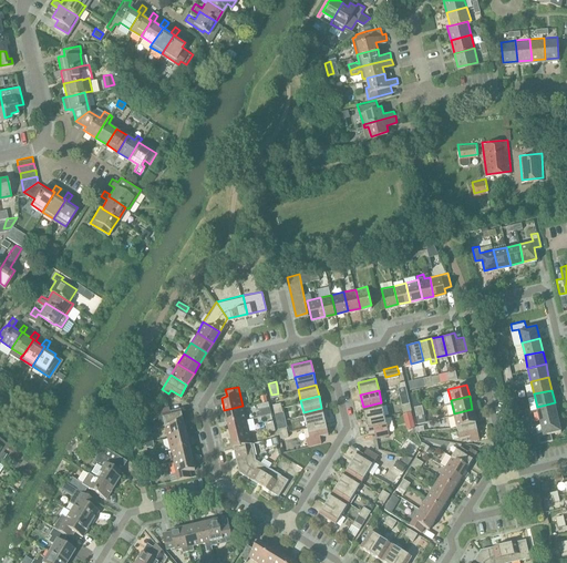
[(366,418),(384,415),(381,402),(363,407),(366,418)]
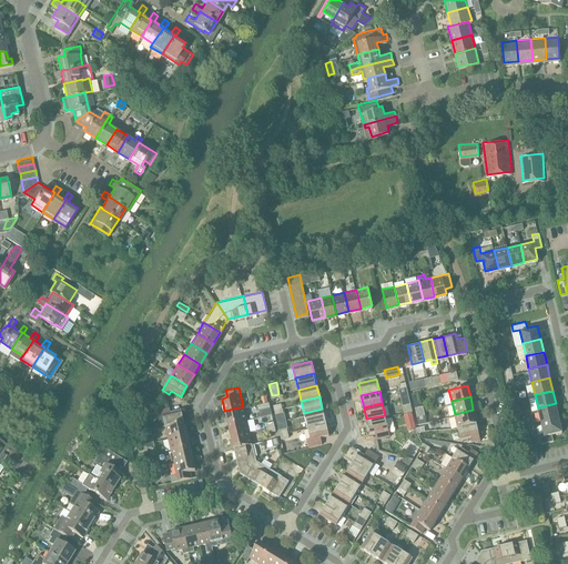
[(540,421),(558,416),(556,403),(538,408),(540,421)]
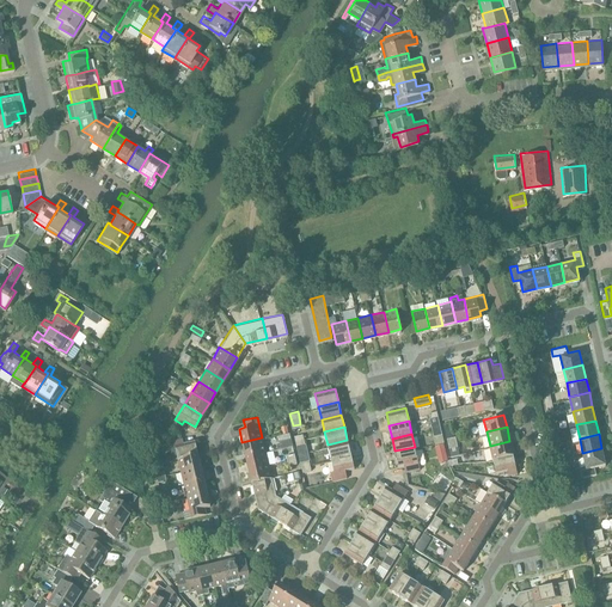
[(177,457),(197,452),(194,440),(183,442),(182,436),(173,439),(177,457)]
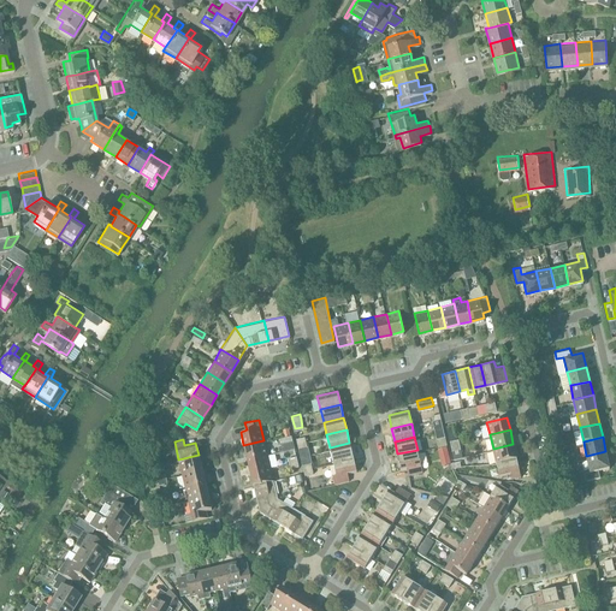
[(247,460),(267,455),(264,440),(243,445),(247,460)]
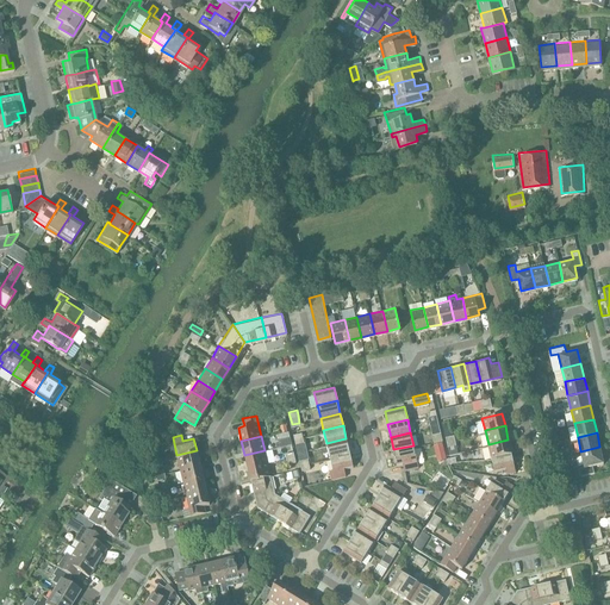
[(329,456),(349,451),(346,438),(327,443),(329,456)]
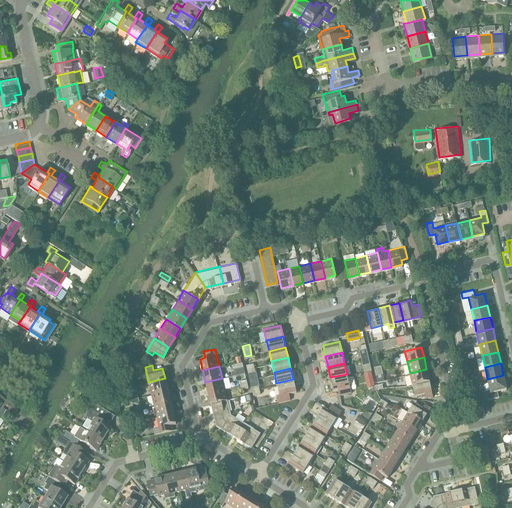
[(368,385),(374,384),(371,369),(365,371),(368,385)]
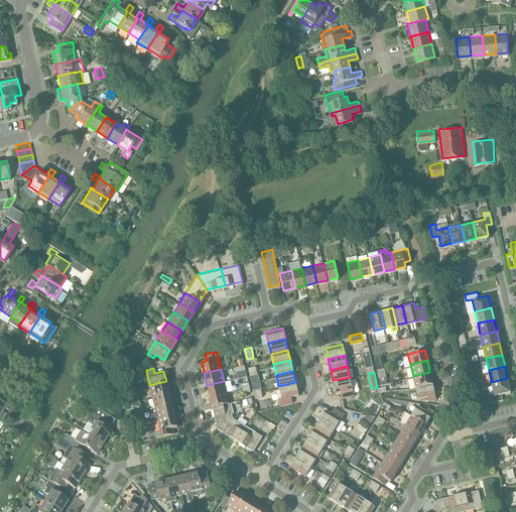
[(415,387),(432,382),(429,372),(413,376),(415,387)]
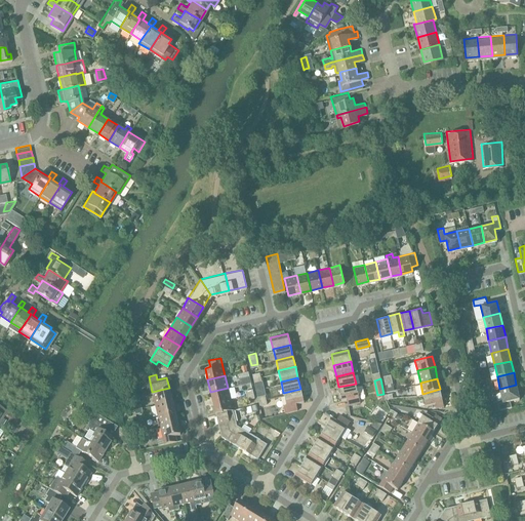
[(356,384),(338,387),(341,398),(347,397),(348,403),(360,400),(356,384)]
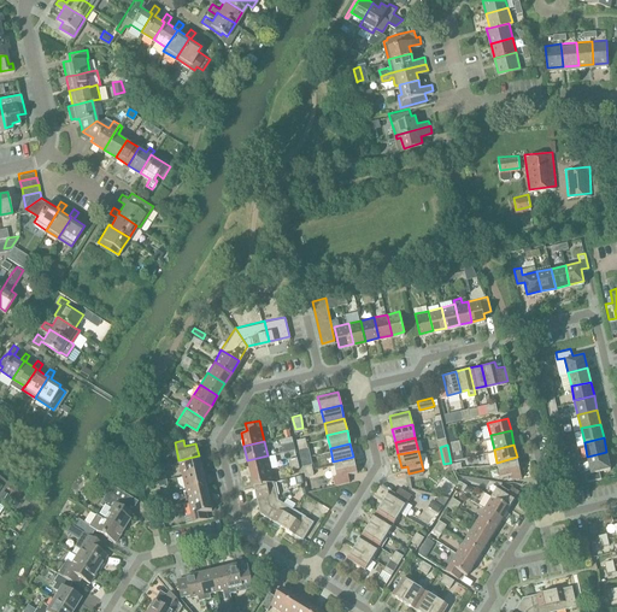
[(606,452),(587,457),(591,470),(585,472),(587,480),(601,476),(600,476),(599,469),(610,466),(606,452)]
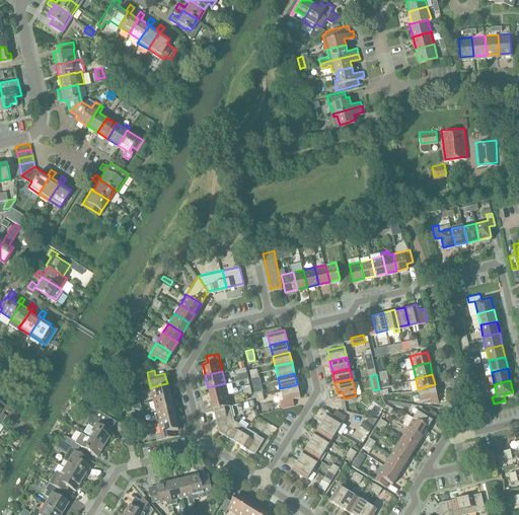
[(153,398),(169,394),(167,383),(150,387),(153,398)]
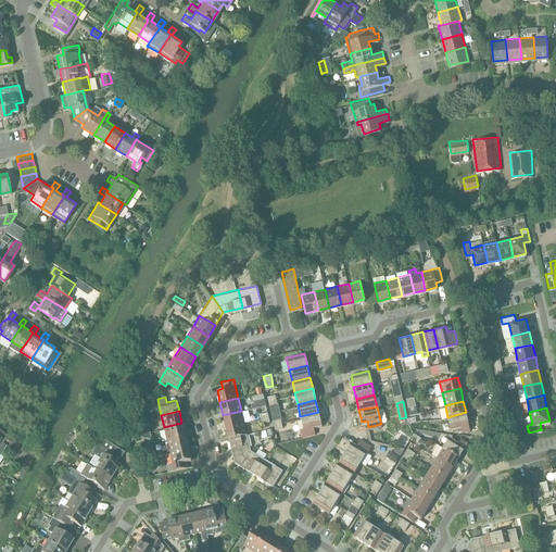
[(226,425),(243,421),(241,411),(223,415),(226,425)]
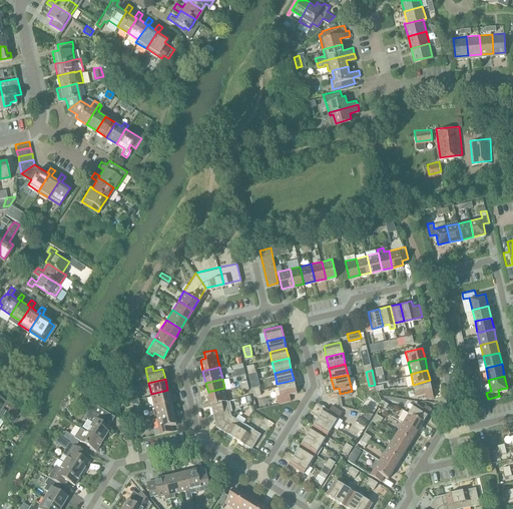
[(294,380),(277,384),(280,395),(277,395),(279,402),(291,399),(290,393),(297,391),(294,380)]
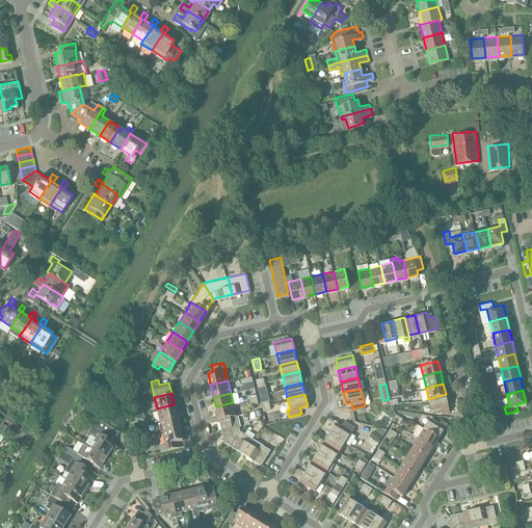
[(446,394),(428,399),(431,410),(441,407),(442,412),(450,410),(446,394)]
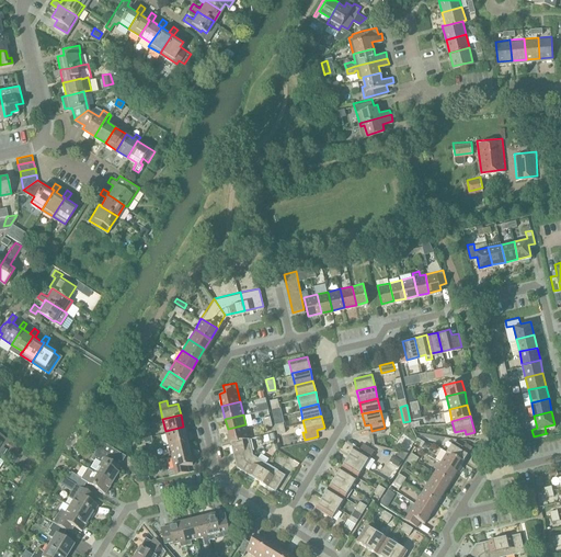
[(230,441),(249,436),(245,424),(228,429),(230,441)]
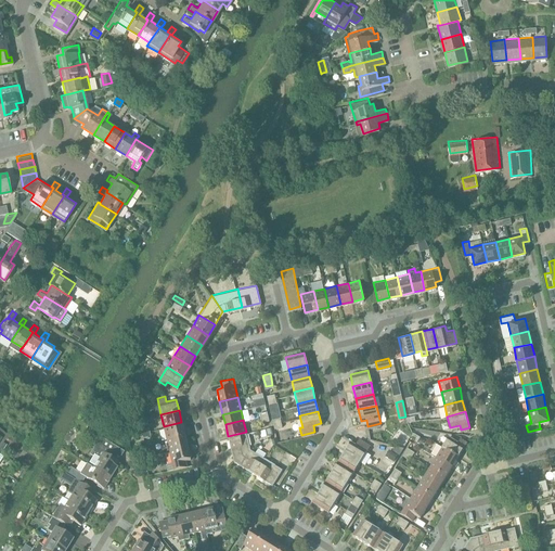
[(166,437),(183,433),(181,422),(164,426),(166,437)]
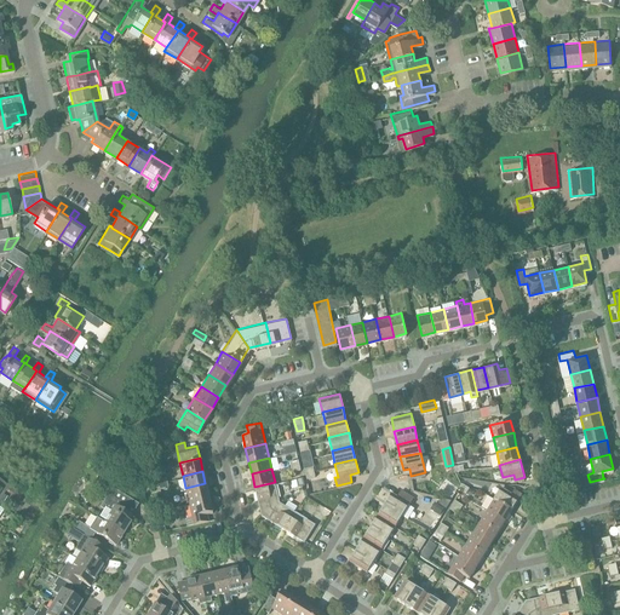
[(260,512),(279,500),(275,482),(254,487),(260,512)]
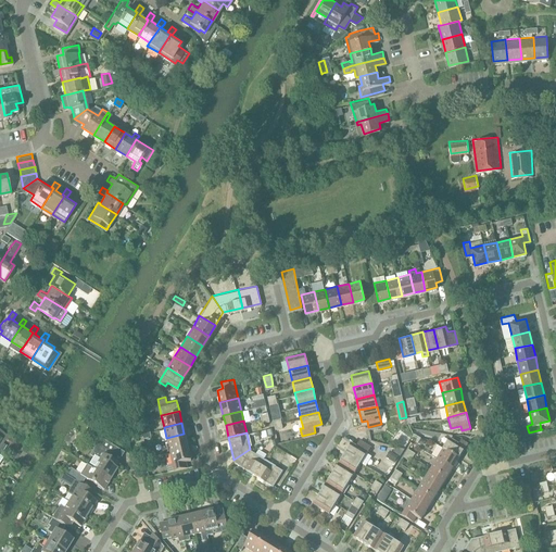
[(169,450),(187,446),(184,434),(166,438),(169,450)]
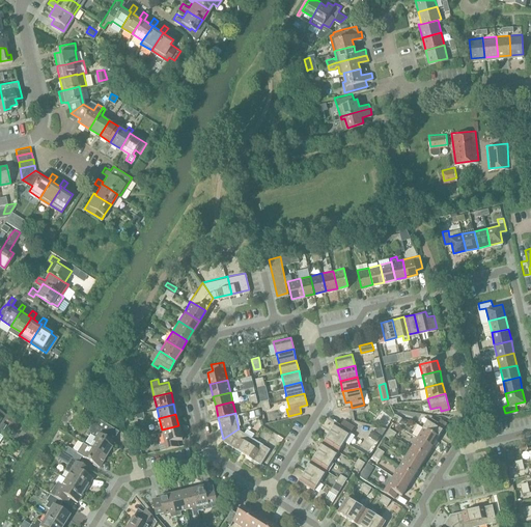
[(88,444),(105,454),(113,442),(111,441),(118,428),(95,415),(86,431),(89,432),(85,440),(90,443),(88,444)]
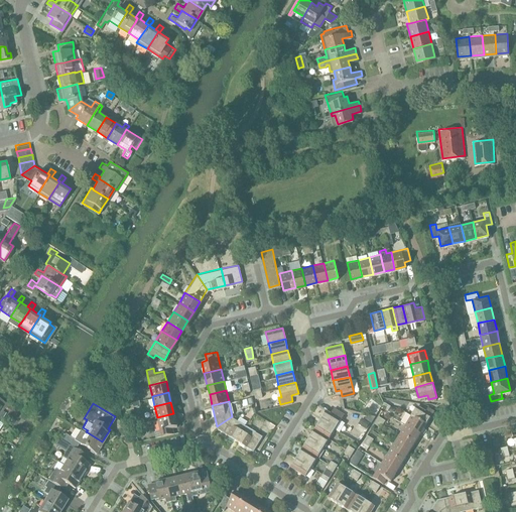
[(411,412),(426,422),(433,409),(427,405),(425,409),(416,403),(411,412)]
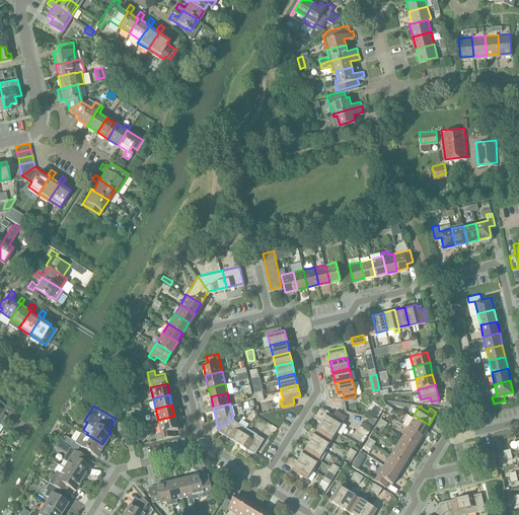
[(321,421),(337,430),(346,415),(336,409),(331,414),(327,411),(321,421)]
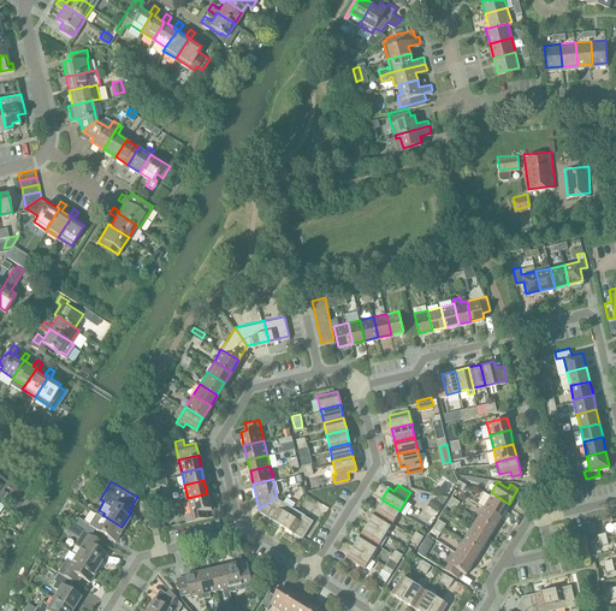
[(502,515),(509,504),(491,492),(484,504),(502,515)]
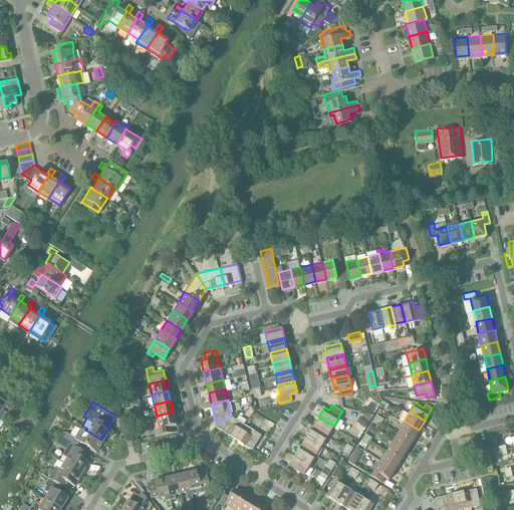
[(173,412),(157,416),(161,433),(172,430),(171,425),(176,423),(173,412)]
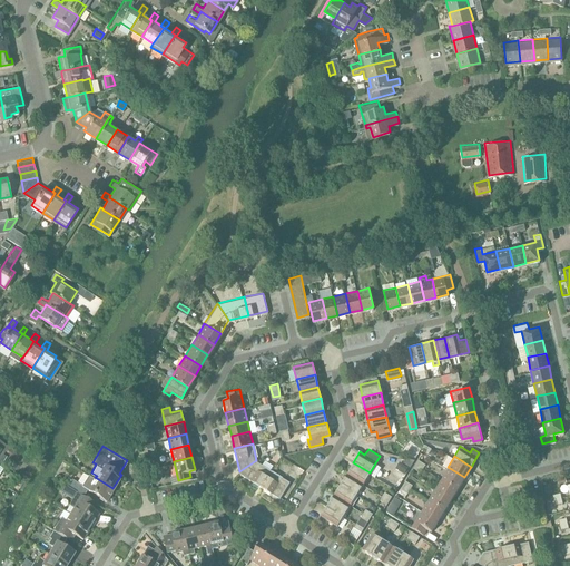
[(263,485),(272,469),(256,460),(239,471),(263,485)]
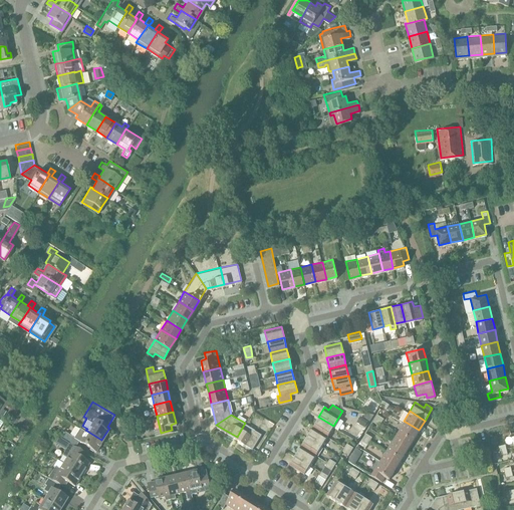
[(365,424),(368,419),(360,415),(357,419),(365,424)]
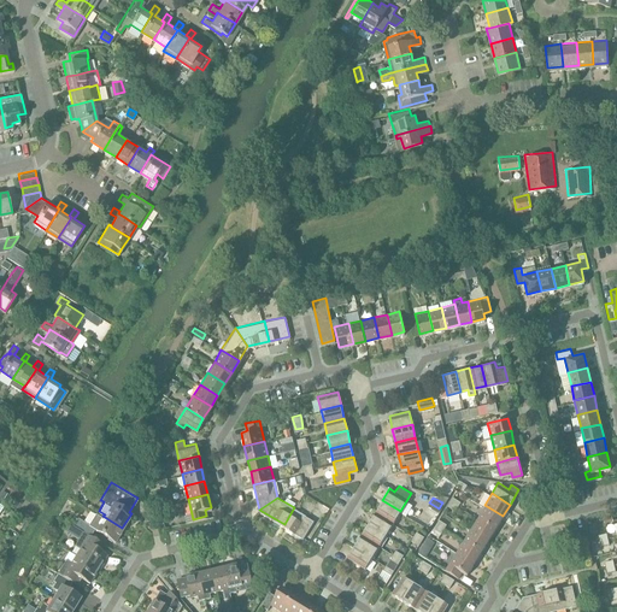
[(393,522),(400,511),(382,500),(375,511),(393,522)]
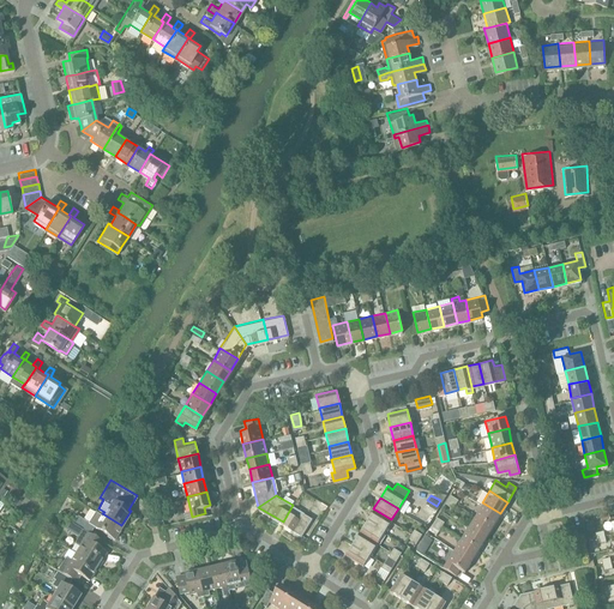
[(493,524),(500,513),(482,502),(475,513),(493,524)]
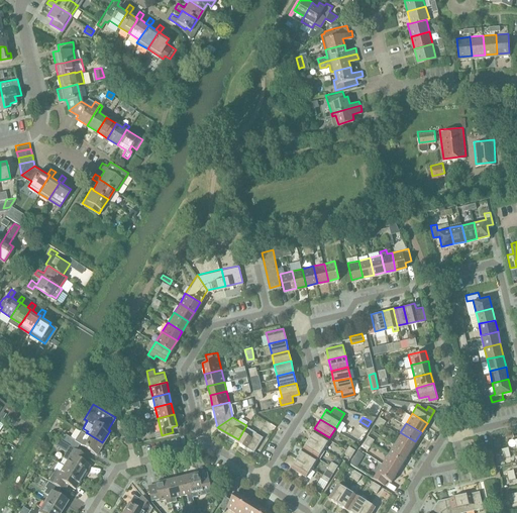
[(246,425),(238,439),(253,449),(263,435),(246,425)]
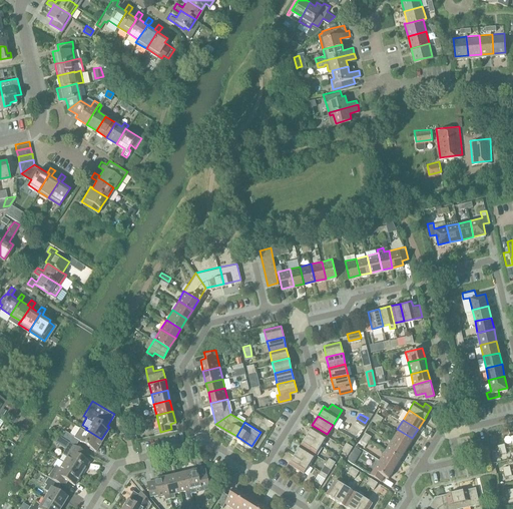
[(101,439),(85,429),(79,425),(73,435),(63,429),(60,435),(64,437),(69,440),(70,441),(75,444),(78,439),(95,449),(101,439)]
